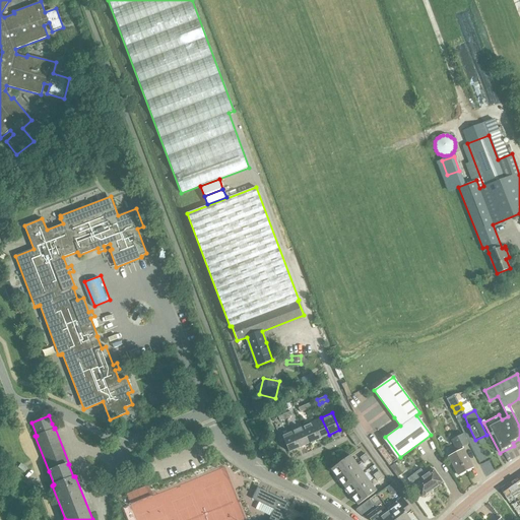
[(319,439),(329,435),(321,417),(311,421),(319,439)]
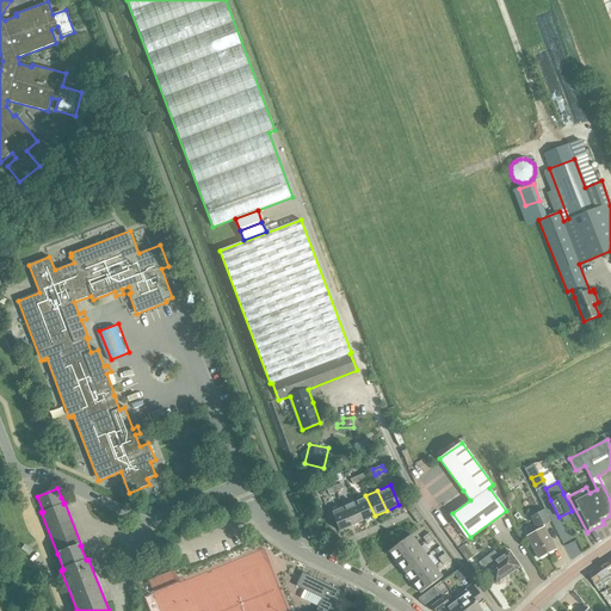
[(363,522),(375,516),(365,495),(353,501),(363,522)]
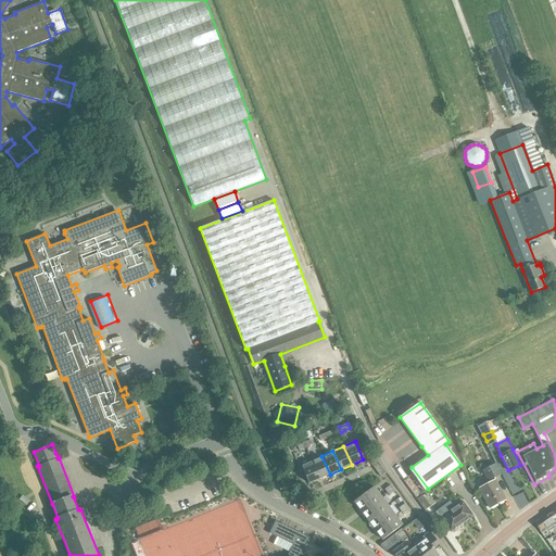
[(319,479),(330,475),(321,456),(312,460),(319,479)]
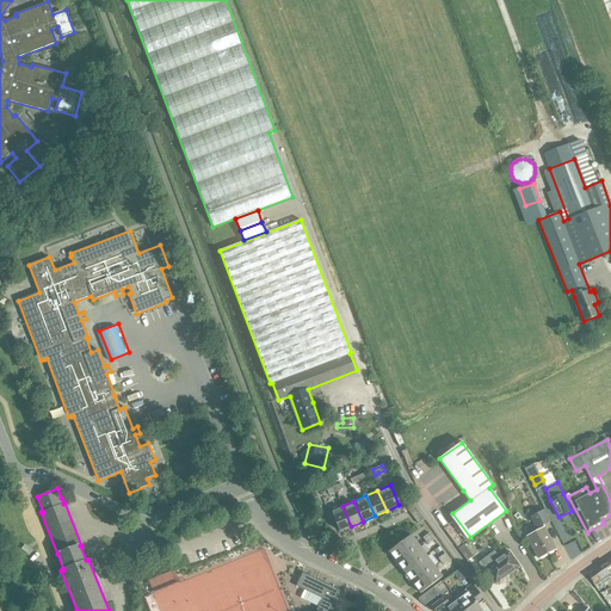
[(339,531),(351,526),(343,506),(331,511),(339,531)]
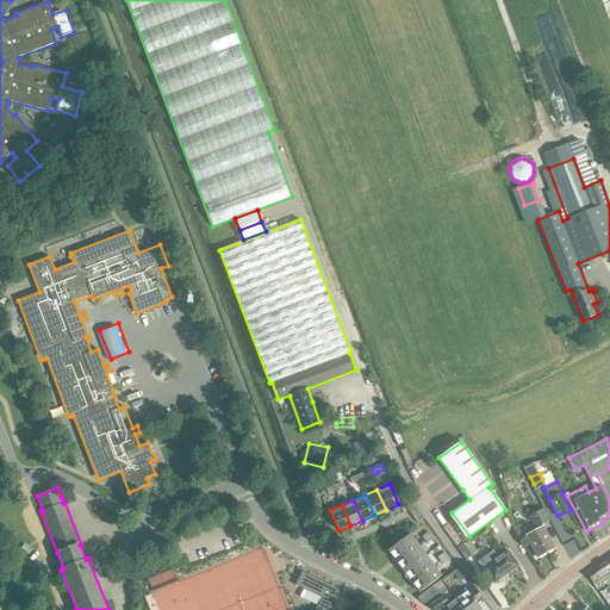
[(418,523),(424,518),(415,506),(409,511),(418,523)]
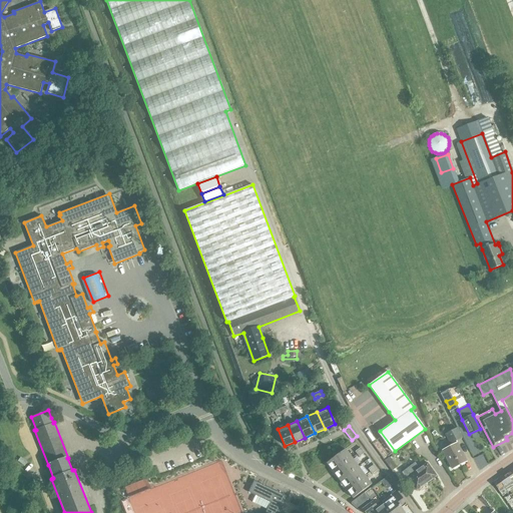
[(466,461),(455,441),(461,438),(456,428),(445,434),(450,445),(451,444),(451,445),(442,450),(452,469),(466,461)]
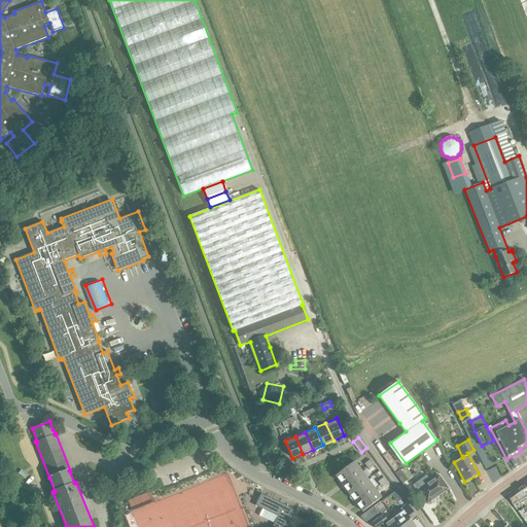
[(343,486),(362,471),(355,461),(336,476),(343,486)]
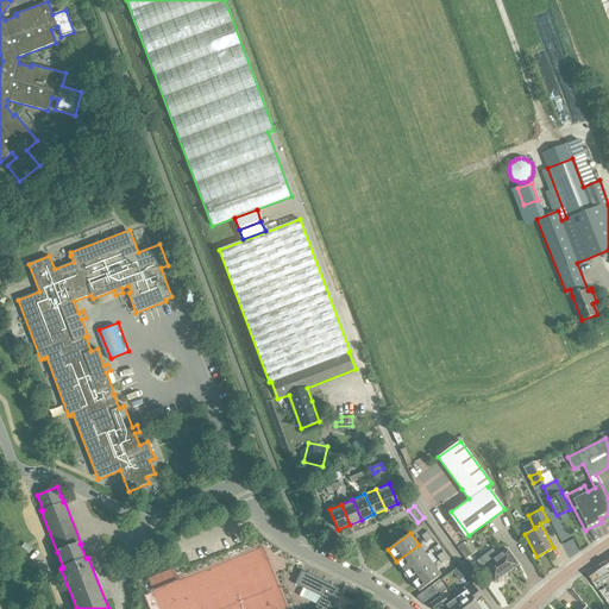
[(466,558),(472,553),(463,541),(457,546),(466,558)]
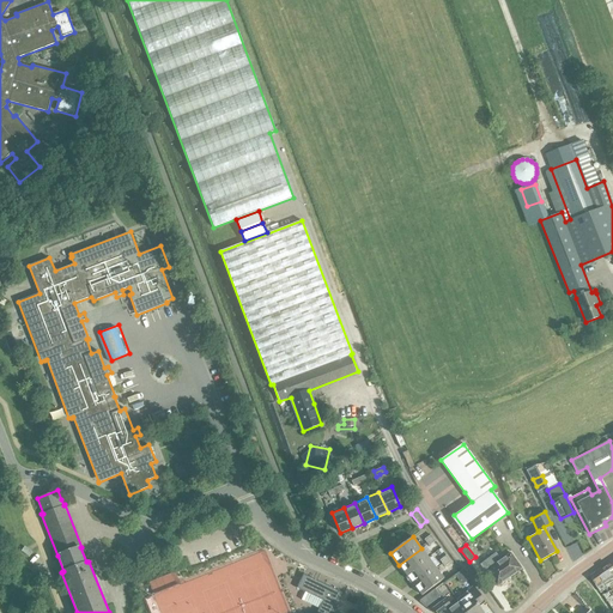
[(407,576),(430,559),(422,548),(399,565),(407,576)]
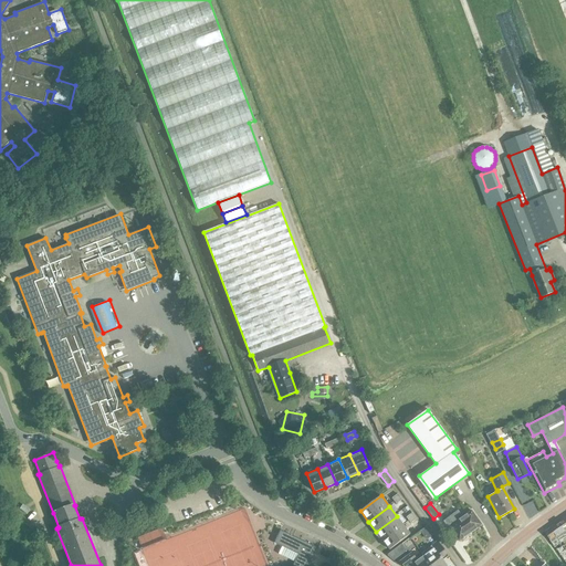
[(482,525),(471,511),(462,516),(458,511),(444,521),(459,542),(482,525)]
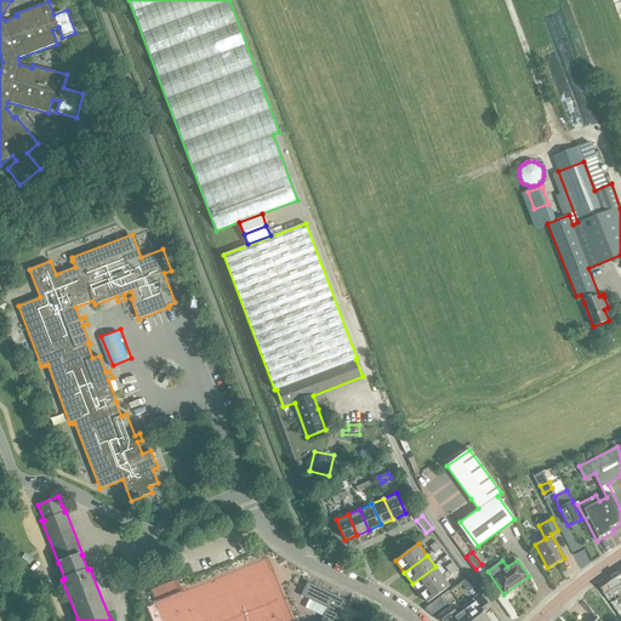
[(436,567),(412,584),(420,593),(443,576),(436,567)]
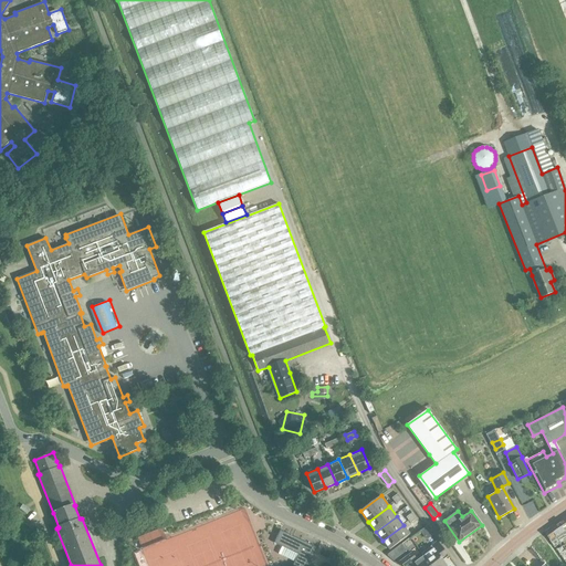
[(404,525),(383,541),(389,549),(410,534),(404,525)]
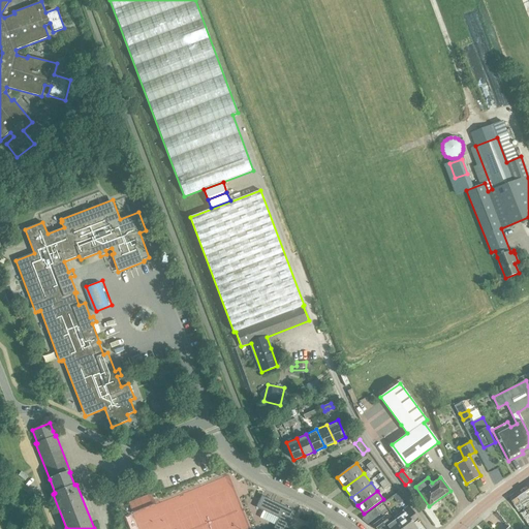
[(528,492),(511,504),(524,523),(528,519),(528,492)]
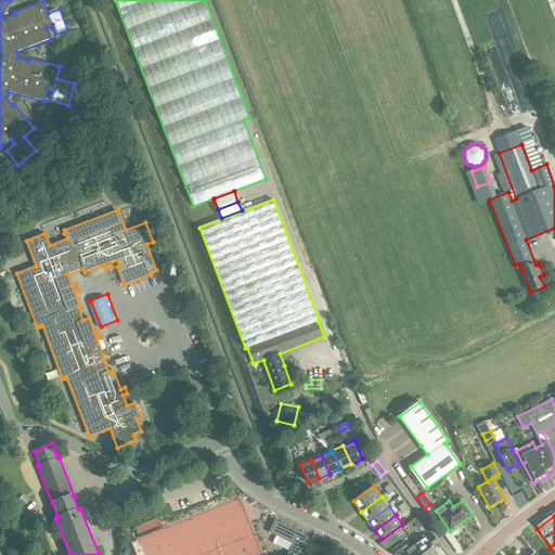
[(415,526),(422,521),(417,517),(412,521),(415,526)]
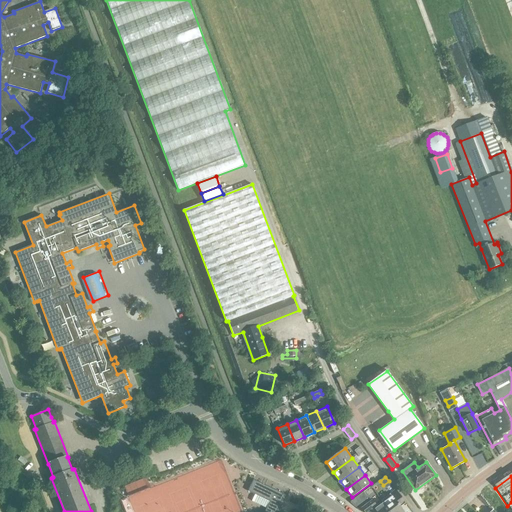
[(270,502),(264,511),(278,511),(287,495),(254,480),(248,491),(270,502)]
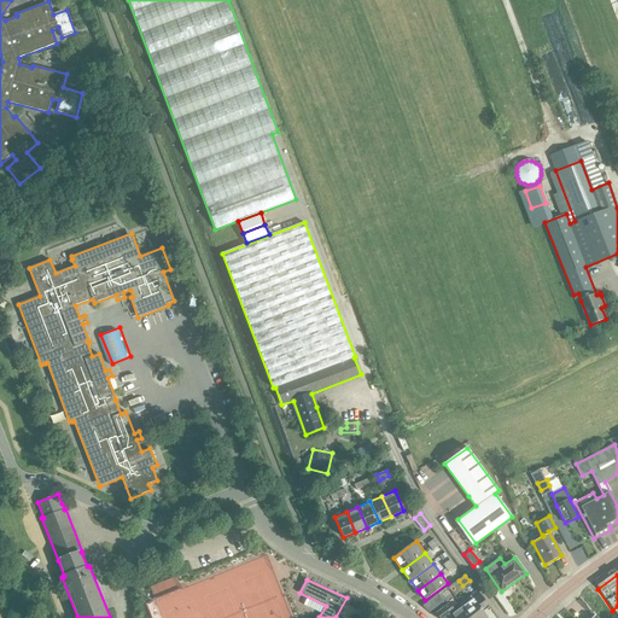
[(462,607),(471,617),(488,617),(483,612),(490,607),(477,590),(467,599),(470,602),(462,607)]
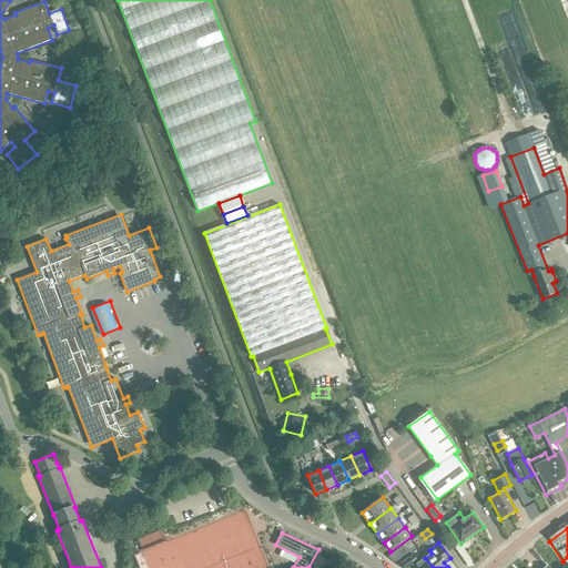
[(408,554),(403,546),(395,551),(387,558),(395,564),(408,554)]
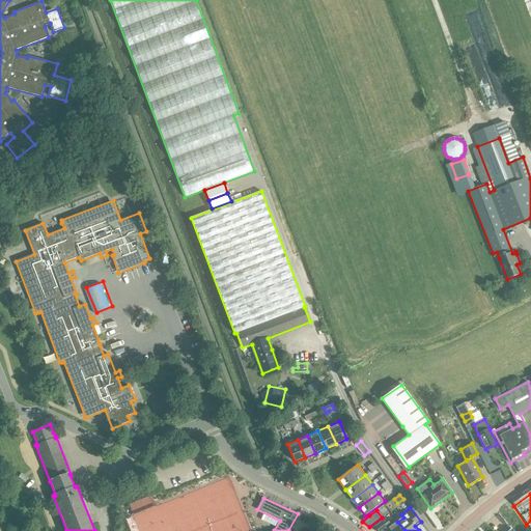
[(404,530),(397,522),(392,526),(387,519),(375,527),(378,530),(382,530),(387,527),(390,530),(404,530)]
